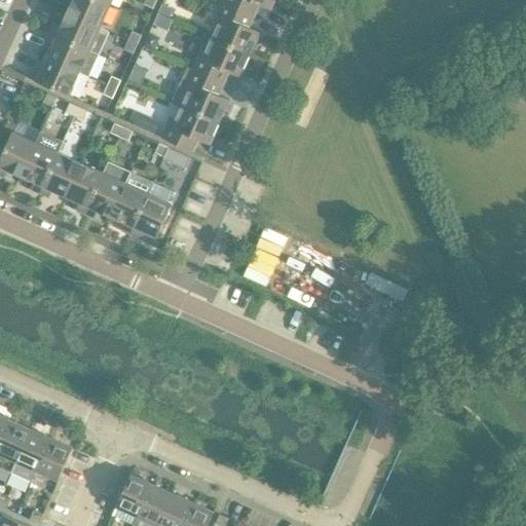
[(71,0),(67,12),(100,27),(110,4),(100,0),(71,0)]
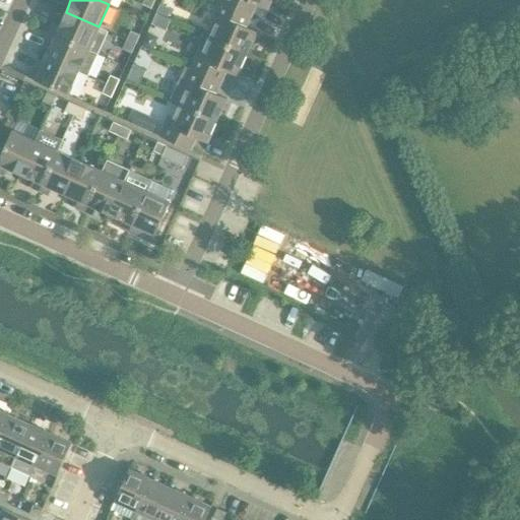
[(144,0),(142,4),(151,8),(154,0),(144,0)]
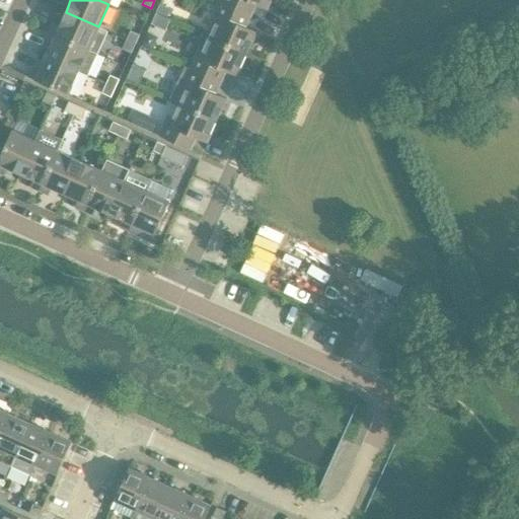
[(219,0),(219,1),(250,15),(255,5),(267,9),(270,0),(219,0)]
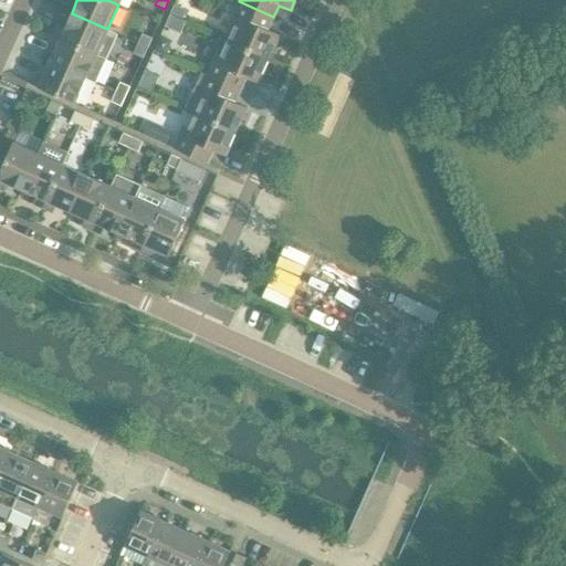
[(234,24),(228,40),(269,59),(280,34),(268,30),(273,17),(239,1),(230,22),(234,24)]
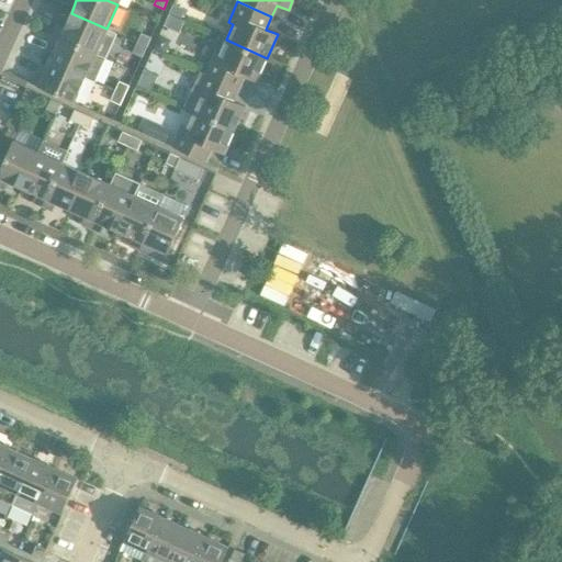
[(173,4),(169,13),(183,19),(187,11),(173,4)]
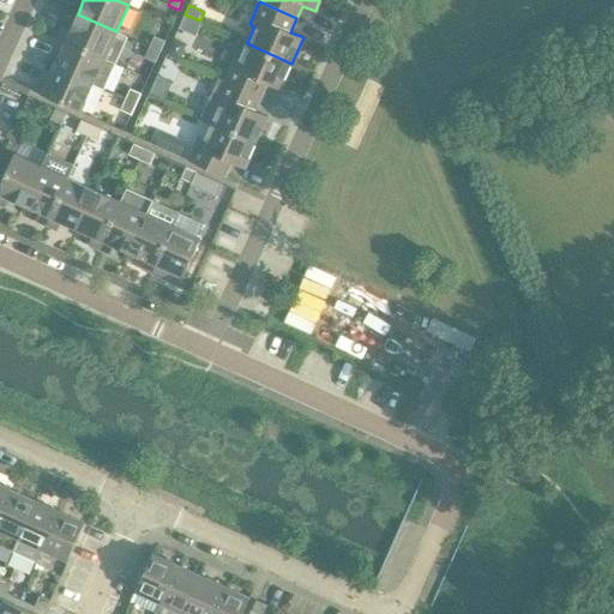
[(71,30),(62,26),(58,37),(115,62),(127,37),(116,32),(116,31),(78,14),(71,30)]
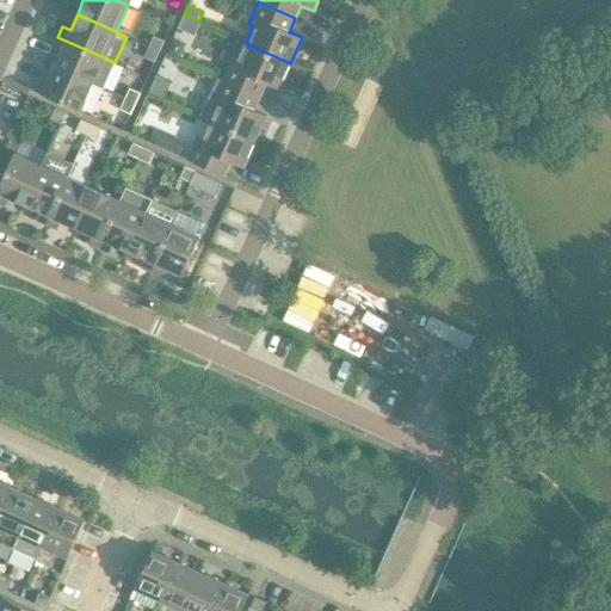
[(92,85),(103,90),(115,62),(57,37),(53,48),(61,51),(54,67),(92,84),(92,85)]
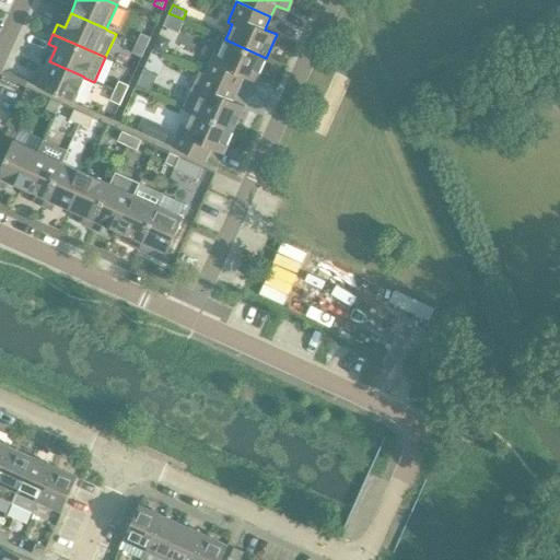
[(150,38),(141,34),(137,43),(147,47),(150,38)]
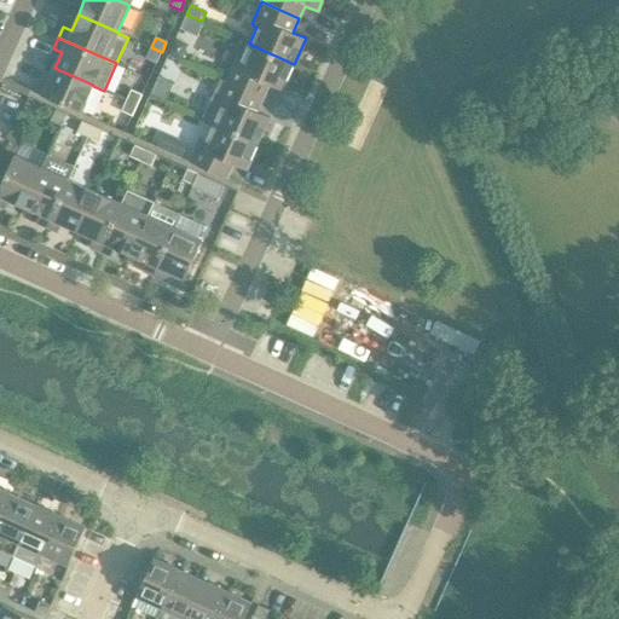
[(175,39),(169,55),(181,61),(189,45),(175,39)]
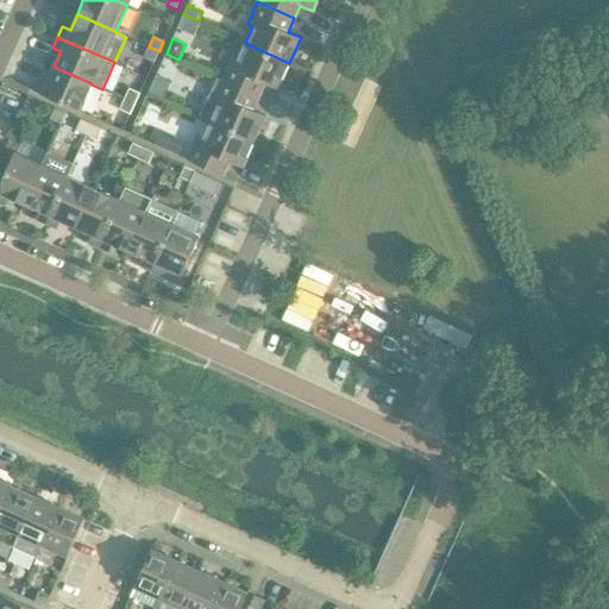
[(228,66),(223,80),(259,96),(264,83),(277,89),(289,63),(245,43),(238,60),(232,57),(228,66)]
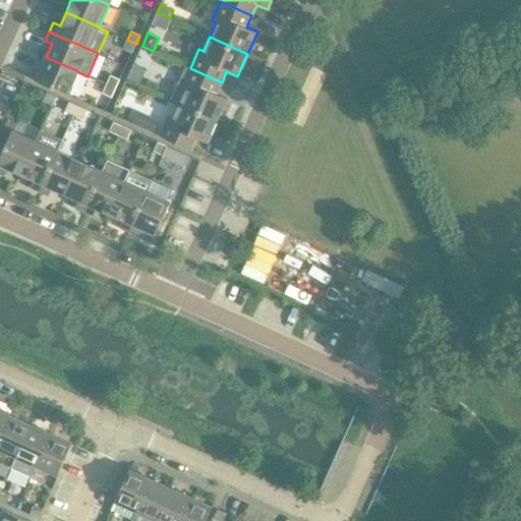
[(123,49),(131,53),(136,44),(127,40),(123,49)]
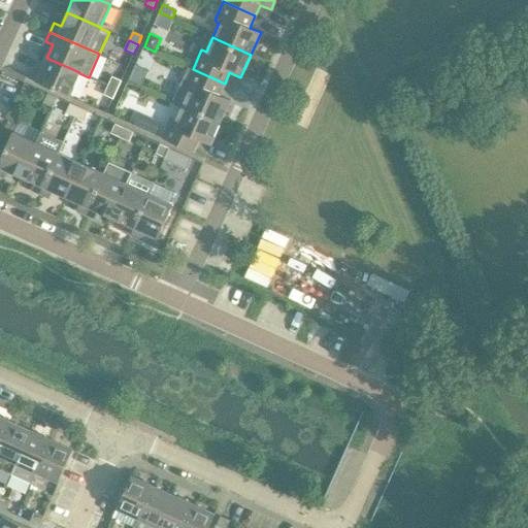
[(33,68),(28,78),(69,96),(79,73),(79,72),(46,58),(40,71),(33,68)]
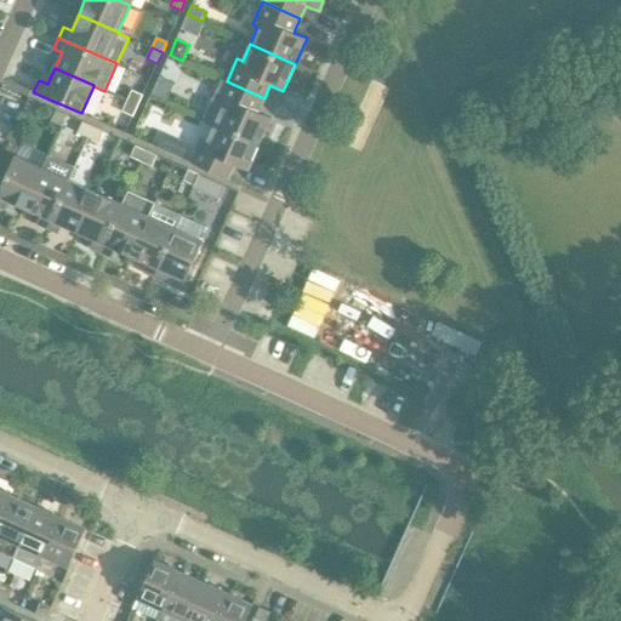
[(271,118),(257,112),(265,98),(227,81),(226,83),(221,80),(203,119),(214,124),(258,143),(271,118)]
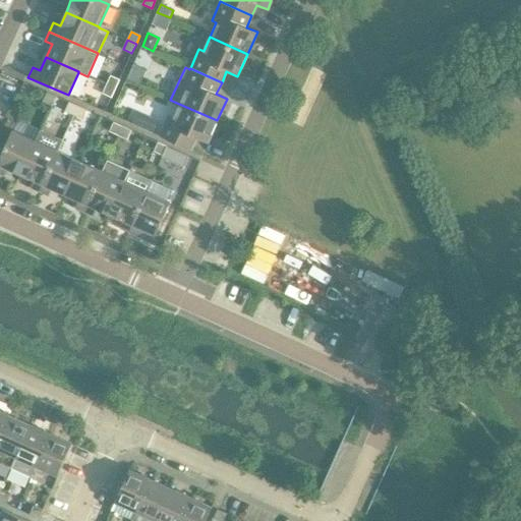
[(119,80),(110,76),(107,83),(115,88),(119,80)]
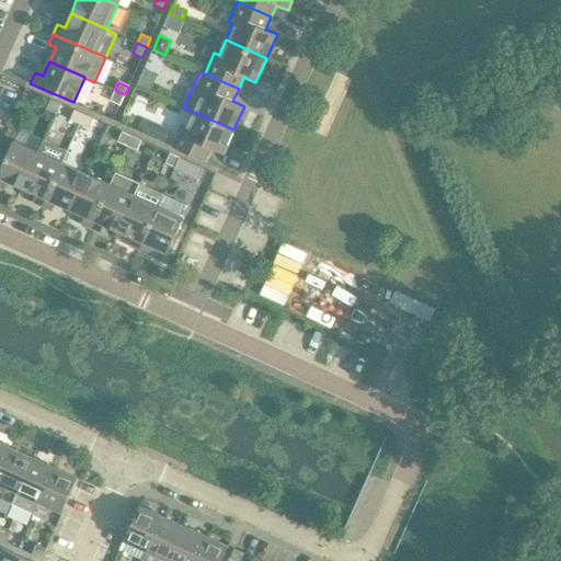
[(110,101),(119,105),(124,94),(115,90),(110,101)]
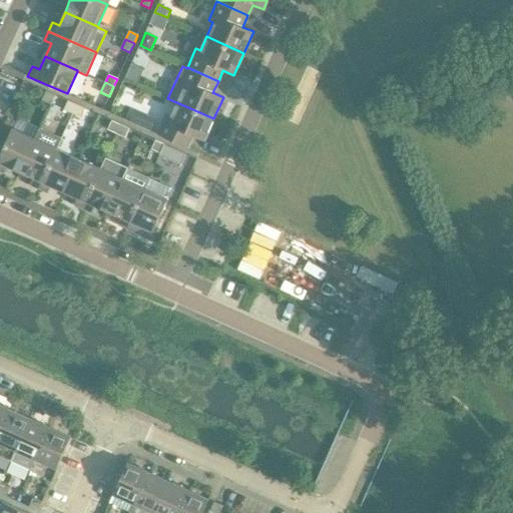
[(42,99),(51,103),(55,95),(46,91),(42,99)]
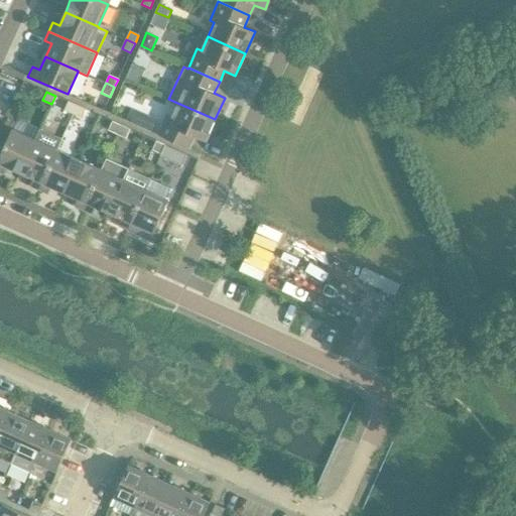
[(68,102),(63,110),(73,114),(77,106),(68,102)]
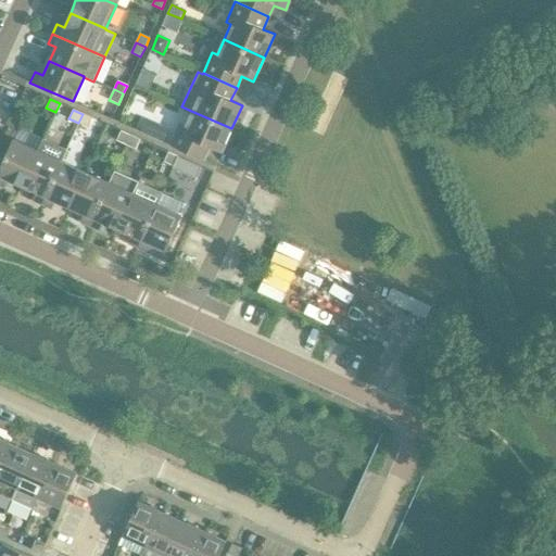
[(185,127),(179,125),(171,146),(203,161),(210,148),(220,153),(231,128),(191,111),(185,127)]
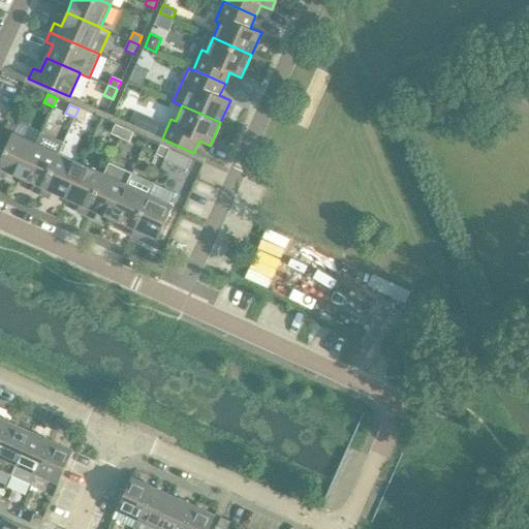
[(84,121),(88,113),(79,109),(74,117),(84,121)]
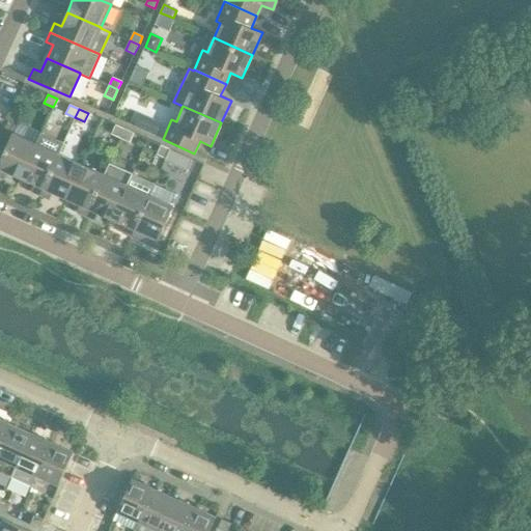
[(161,126),(148,119),(143,130),(157,136),(161,126)]
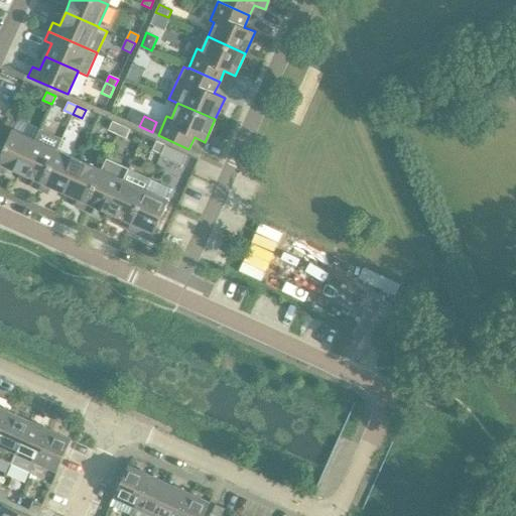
[(112,122),(109,130),(117,134),(120,125),(112,122)]
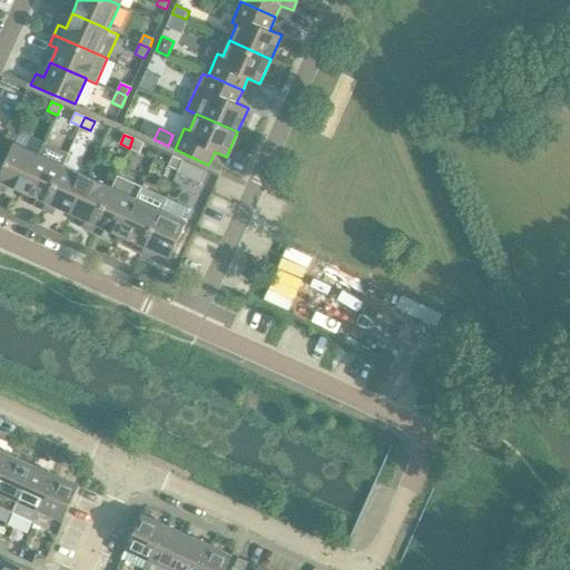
[(139,153),(144,144),(133,138),(129,148),(139,153)]
